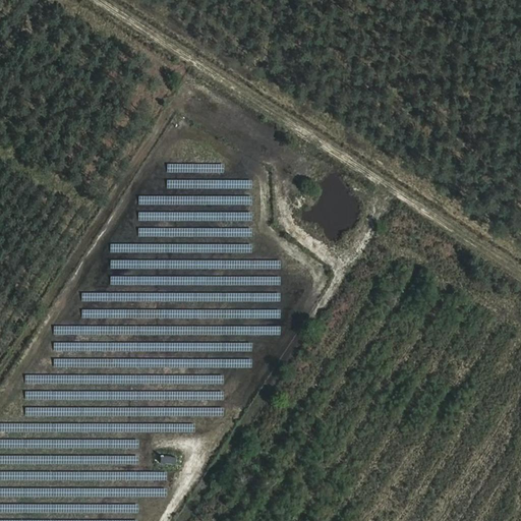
[(224,165),(168,163),(167,172),(224,174),(224,165)]
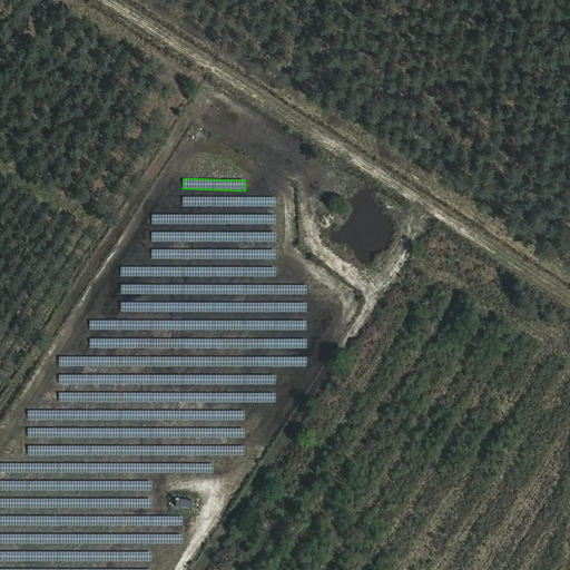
[(182,196),(182,205),(204,207),(205,198),(182,196)]
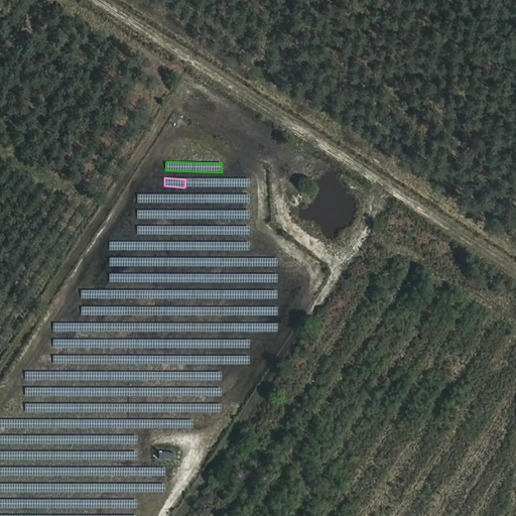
[(250,202),(249,195),(233,196),(234,204),(250,202)]
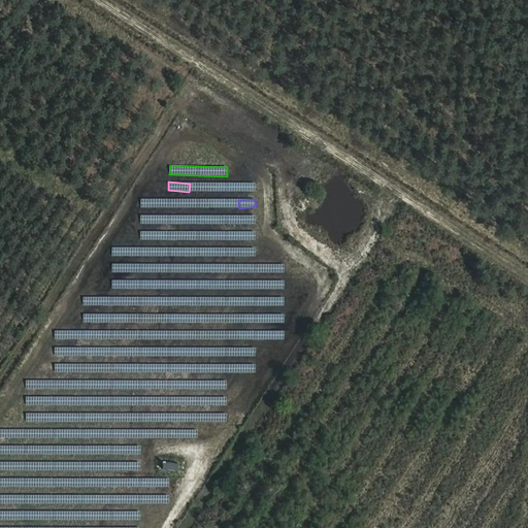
[(236,216),(236,223),(255,225),(255,217),(236,216)]
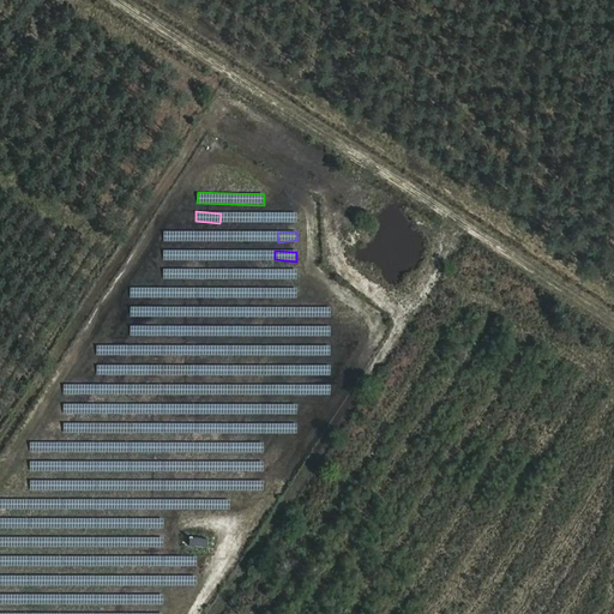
[(296,299),(296,289),(272,288),(271,298),(296,299)]
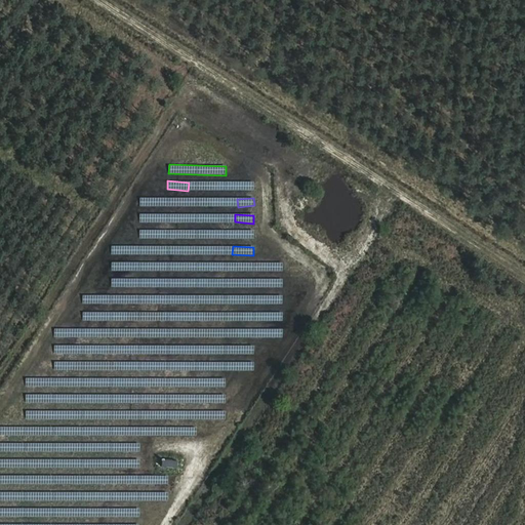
[(255,273),(283,271),(282,263),(254,265),(255,273)]
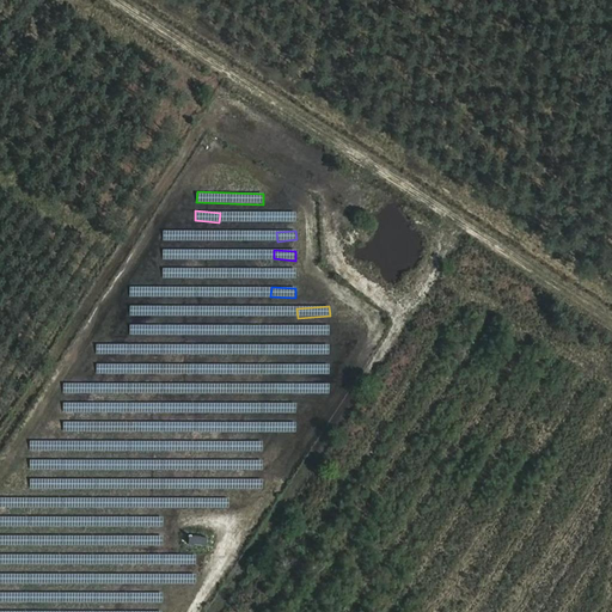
[(165,337),(166,328),(130,324),(129,334),(165,337)]
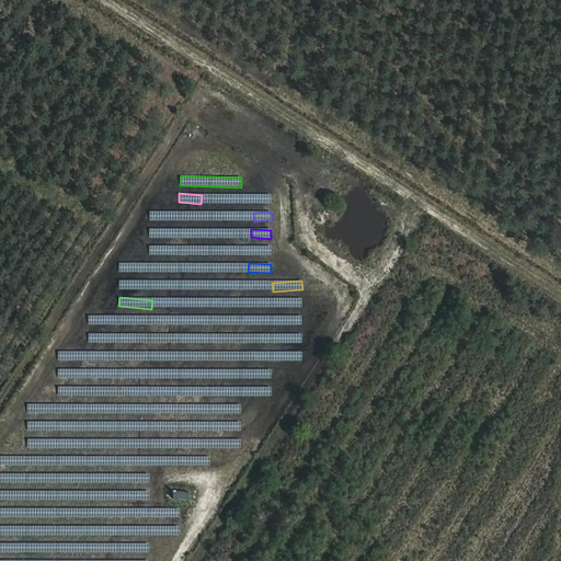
[(301,298),(279,298),(279,307),(301,307),(301,298)]
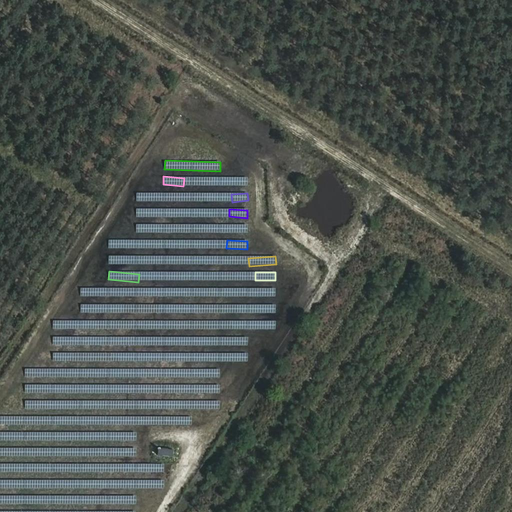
[(261,297),(275,296),(275,288),(260,289),(261,297)]
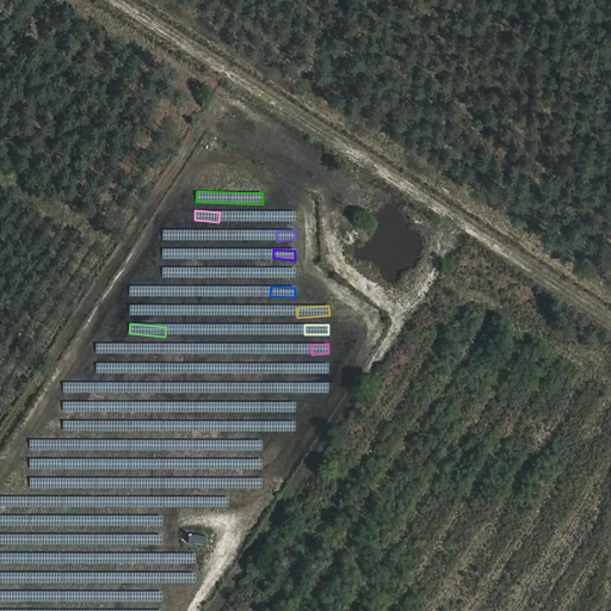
[(187,534),(186,543),(205,545),(207,535),(187,534)]
